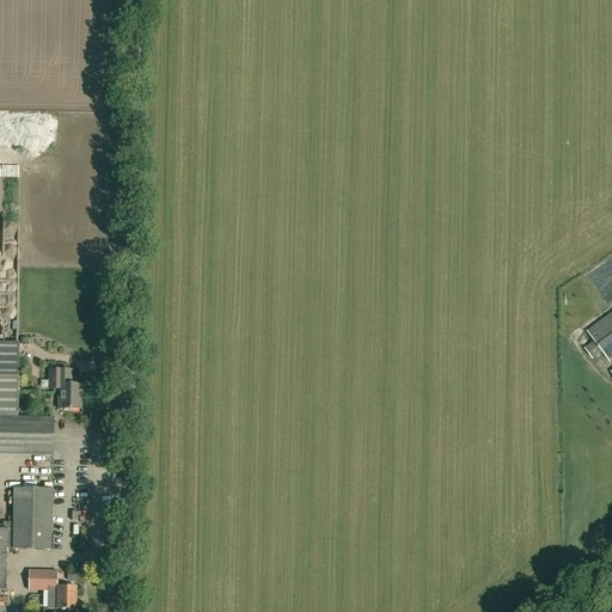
[(594,342),(585,349),(594,361),(604,354),(610,362),(611,360),(611,313),(587,332),(594,342)]
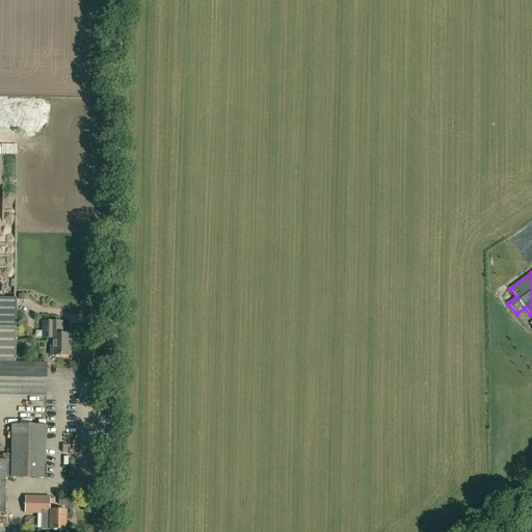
[(0,394),(46,396),(47,364),(16,363),(17,298),(0,297),(0,394)]
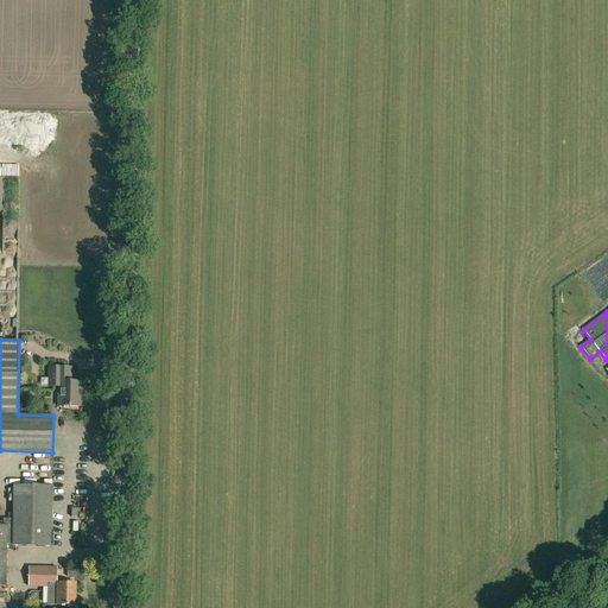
[(51,387),(61,387),(61,406),(82,406),(82,382),(71,382),(71,367),(51,367),(51,387)]
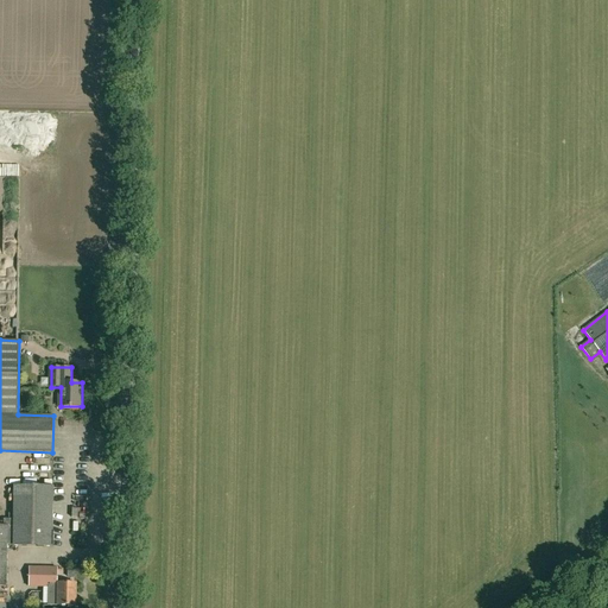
[(0,584),(7,586),(8,545),(52,545),(54,486),(16,486),(16,506),(0,505),(0,511),(16,512),(16,519),(5,519),(4,526),(0,526),(0,584)]
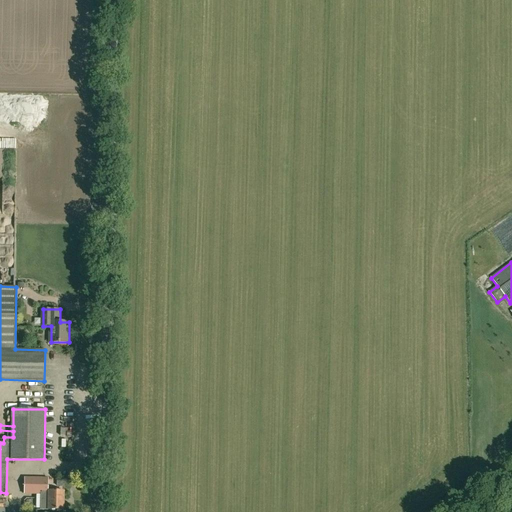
[(68,412),(67,440),(76,440),(77,412),(68,412)]
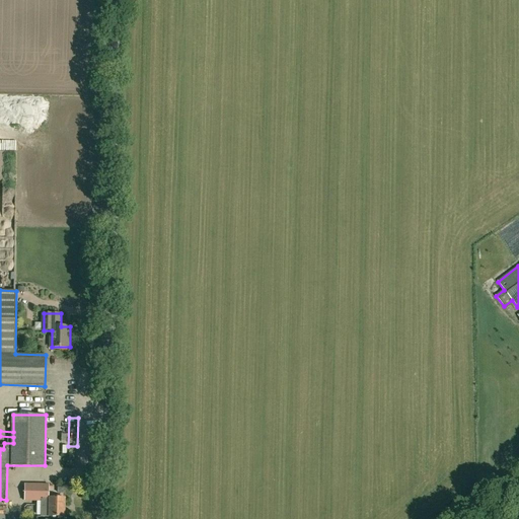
[(49,485),(24,485),(24,501),(49,501),(49,517),(65,517),(65,498),(49,498),(49,485)]
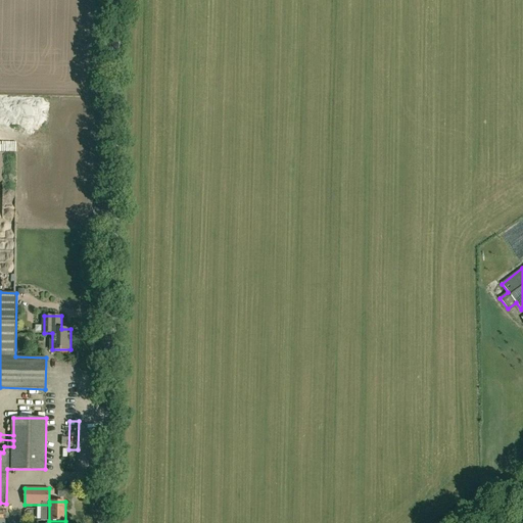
All buildings are outlined.
